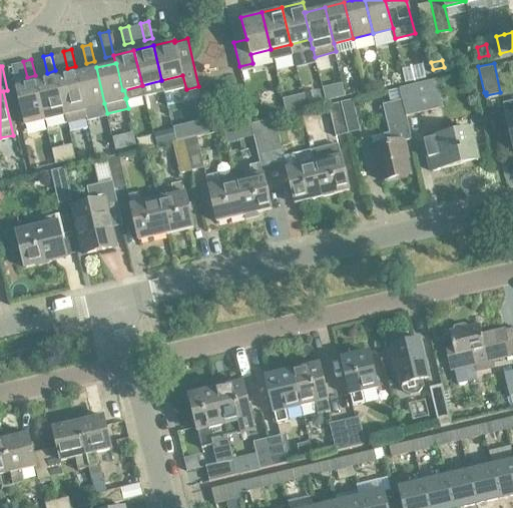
[(96,67),(76,72),(84,108),(104,103),(96,67)]
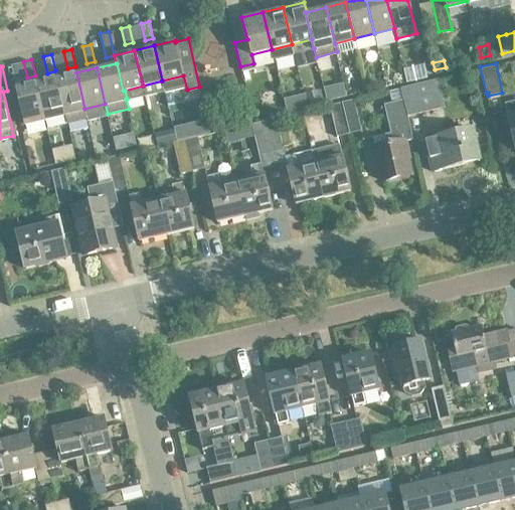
[(84,109),(76,72),(56,77),(64,114),(84,109)]
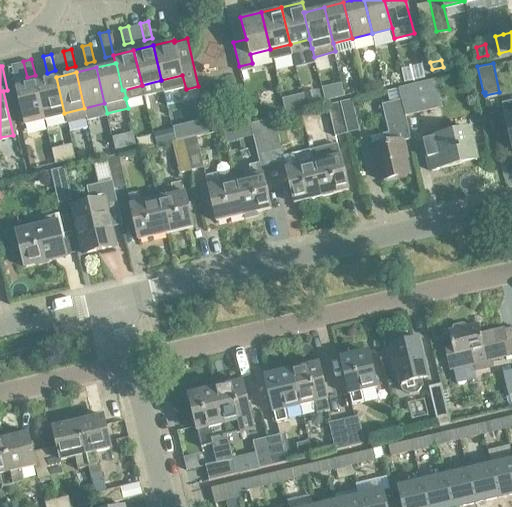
[(64,113),(56,77),(36,82),(44,118),(64,113)]
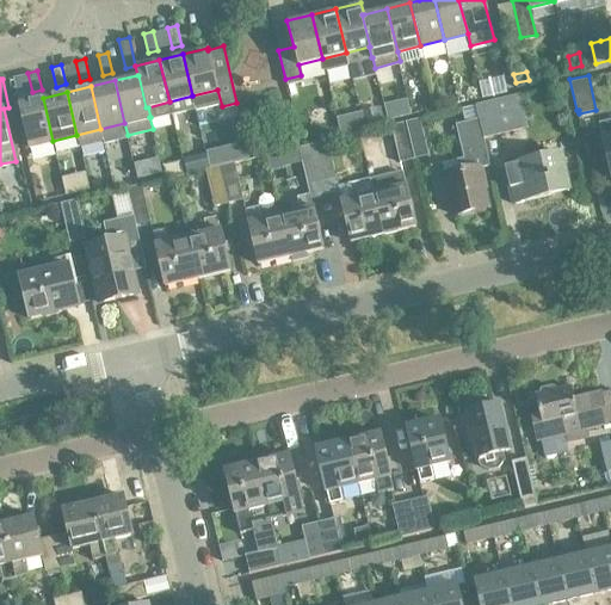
[(508,94),(475,103),(477,116),(482,134),(517,128),(508,94)]
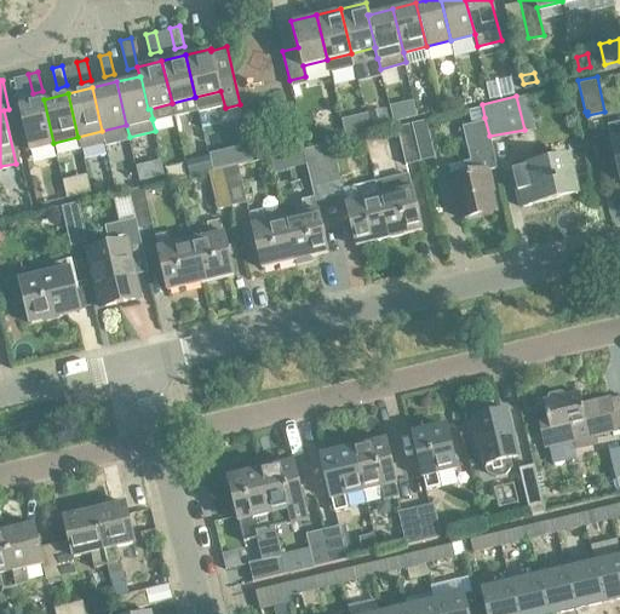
[(53,143),(44,99),(18,105),(28,149),(53,143)]
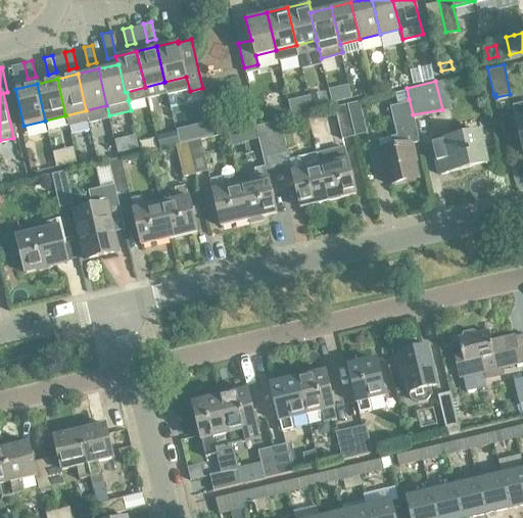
[(325,91),(311,94),(313,103),(327,100),(325,91)]
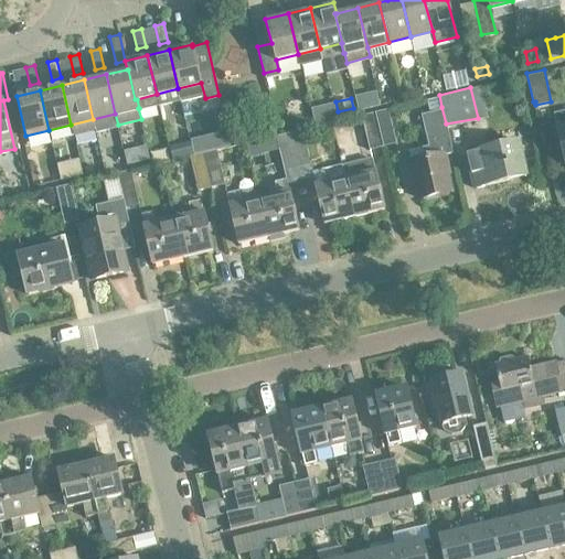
[(328,105),(313,108),(317,124),(331,120),(328,105)]
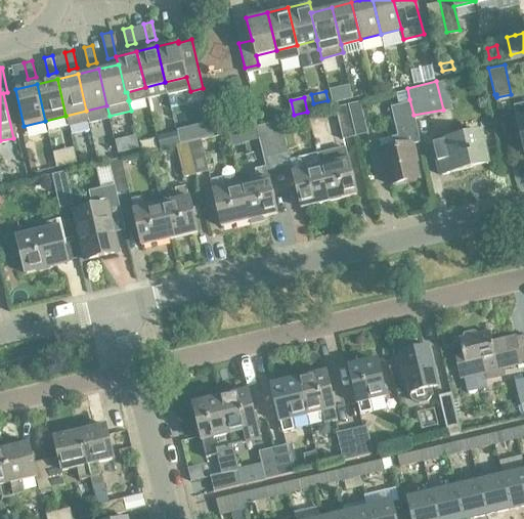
[(354,99),(348,101),(355,133),(356,135),(369,132),(361,98),(354,99)]
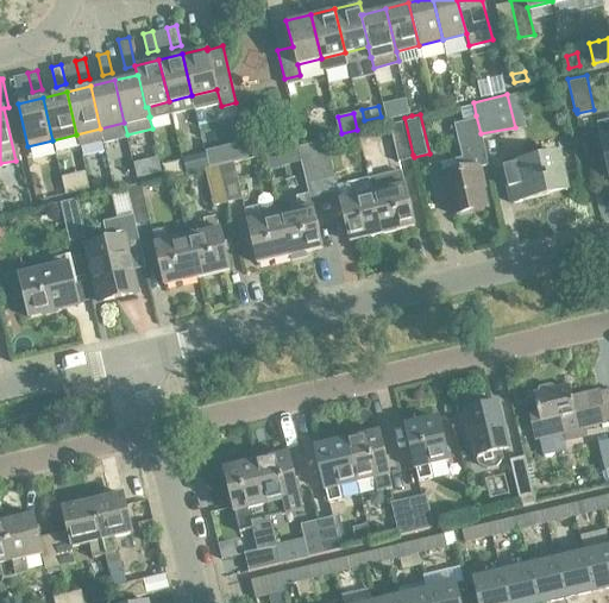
[(466,167),(443,173),(452,211),(485,203),(481,186),(484,184),(479,164),(488,162),(476,115),(456,120),(466,167)]
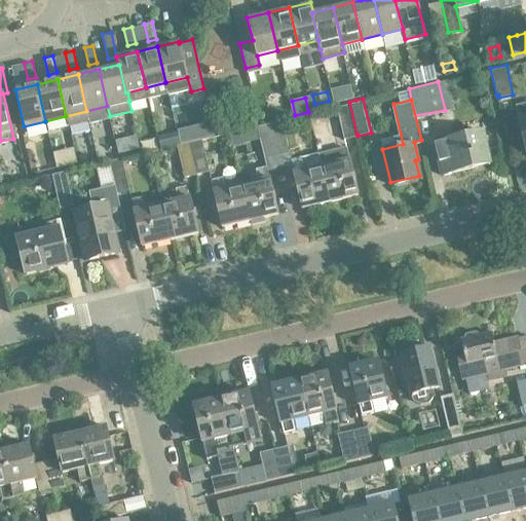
[(498,102),(501,114),(510,112),(506,100),(498,102)]
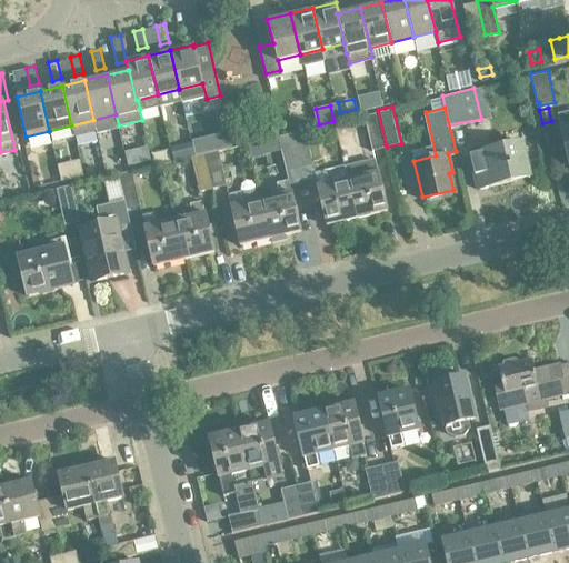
[(568,108),(557,111),(568,163),(568,108)]
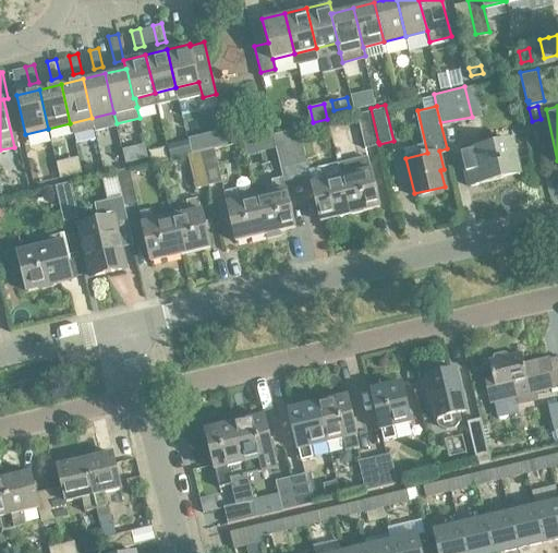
[(378,142),(371,108),(359,111),(367,147),(379,144),(378,142)]
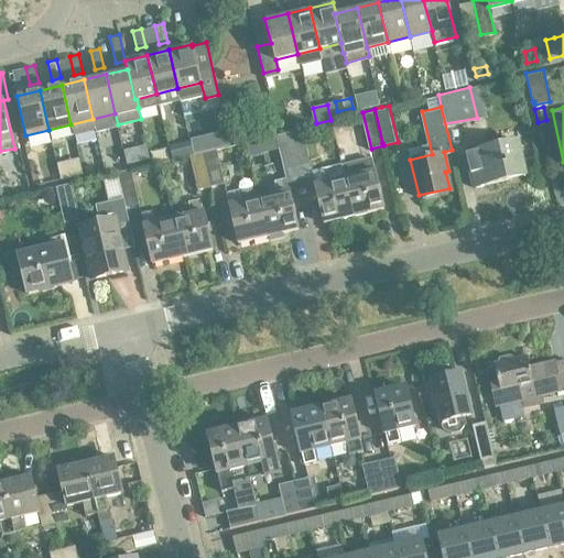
[(291,117),(293,128),(302,126),(304,126),(302,115),(291,117)]
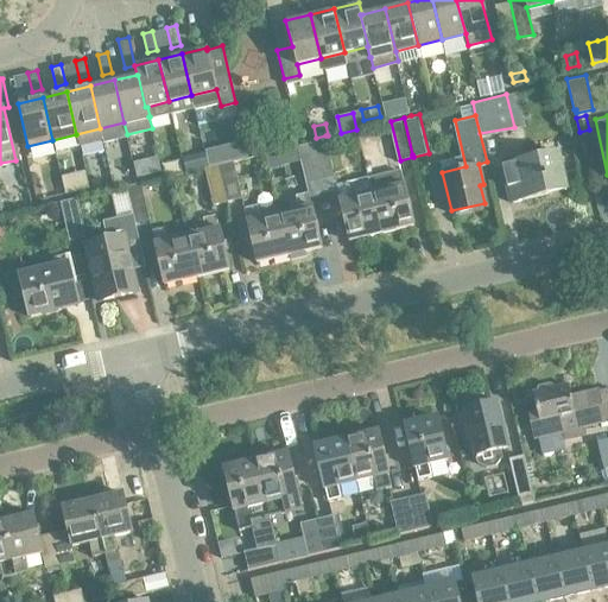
[(325,135),(311,139),(320,176),(334,172),(333,166),(330,152),(325,135)]
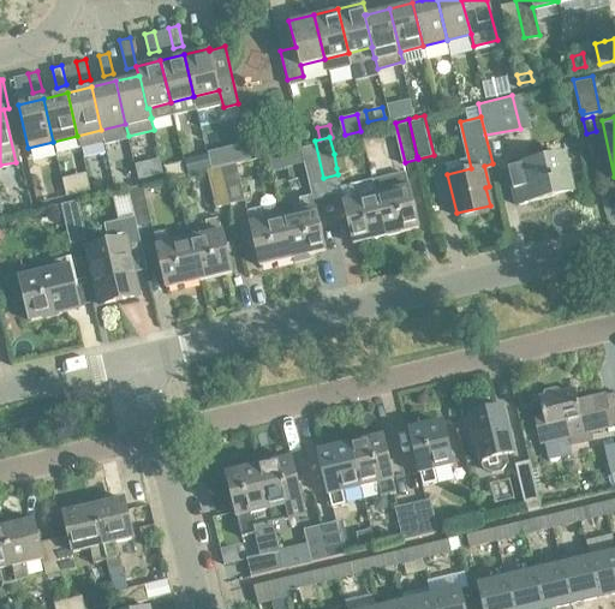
[(303,143),(302,144),(305,159),(310,181),(323,178),(315,141),(314,141),(303,143)]
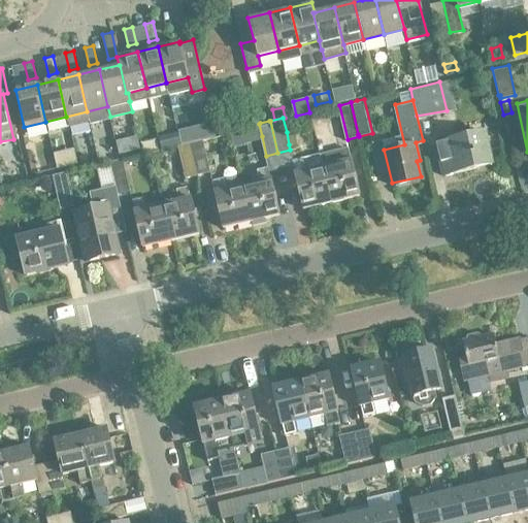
[(171,130),(174,143),(178,142),(180,141),(182,141),(178,129),(171,130)]
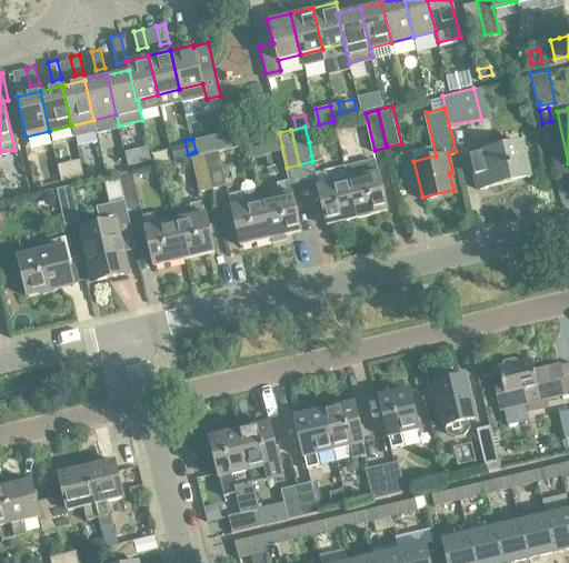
[(318,140),(309,142),(311,156),(321,153),(318,140)]
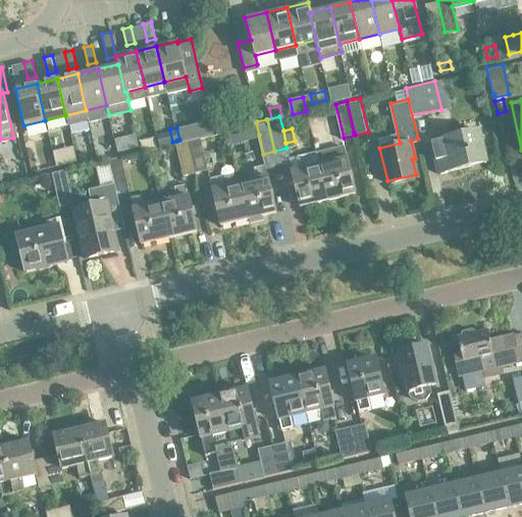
[(477,128),(431,140),(438,171),(485,160),(477,128)]
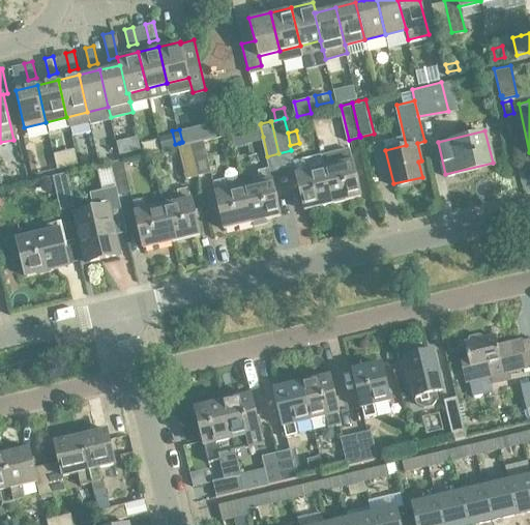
[(190,141),(199,175),(212,172),(204,138),(190,141)]
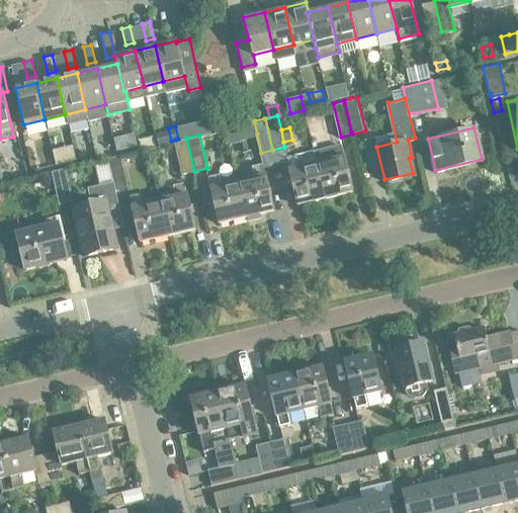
[(194,171),(186,138),(175,141),(183,174),(194,171)]
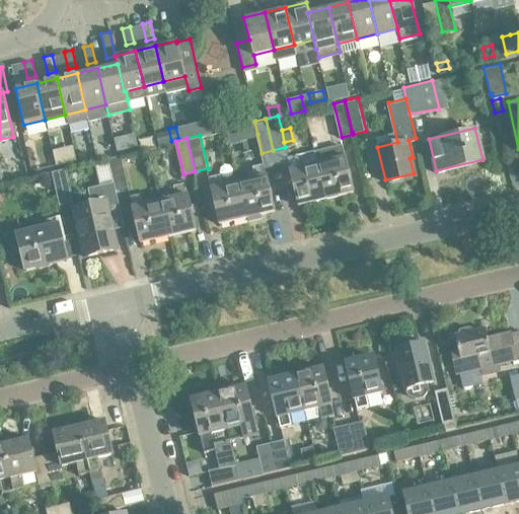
[(334,156),(316,160),(325,198),(353,191),(342,144),(330,147),(334,156)]
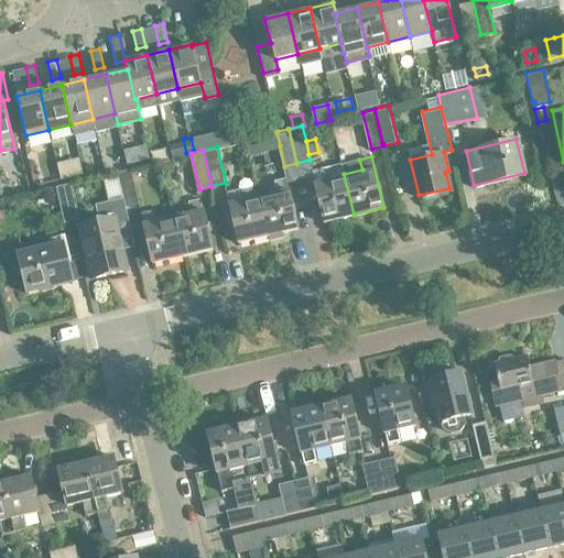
[(130,167),(117,171),(123,197),(126,207),(139,203),(130,167)]
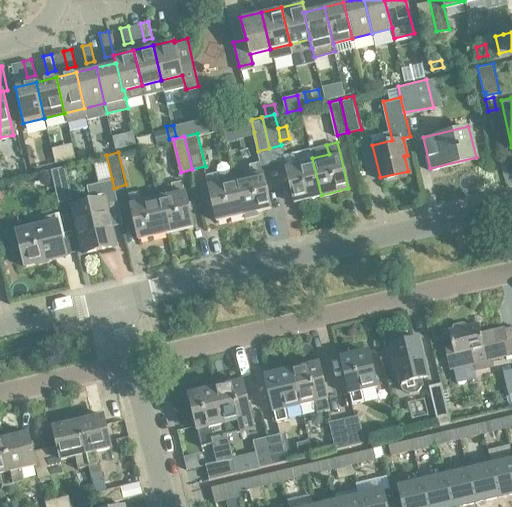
[(321,195),(312,158),(296,162),(294,152),(283,155),(293,201),(321,195)]
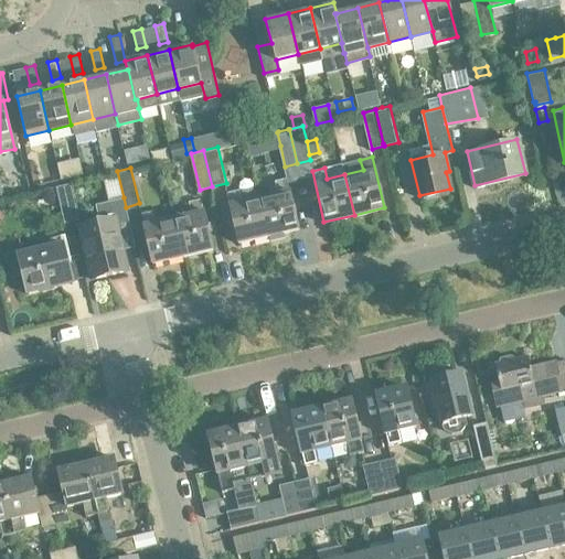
[(276,191),(258,195),(268,235),(298,227),(286,176),(274,180),(276,191)]
